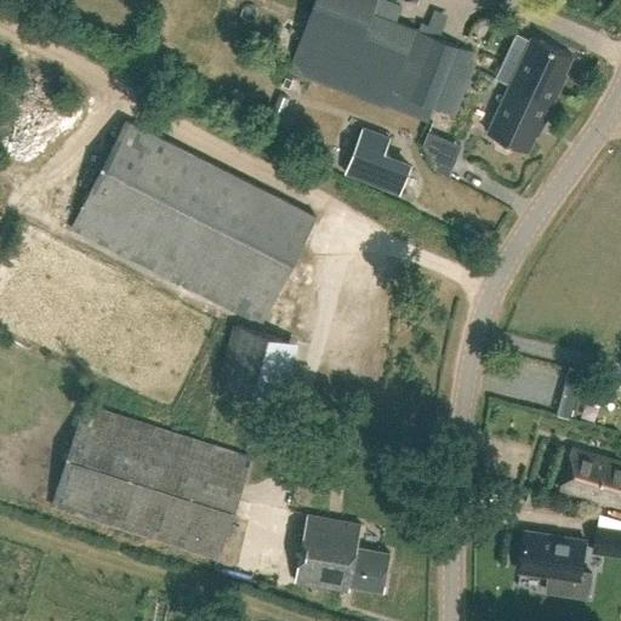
[(377,0),(315,0),(289,70),(387,108),(388,104),(429,120),(434,106),(455,114),(474,64),(471,63),(476,51),(375,12),(377,0)]
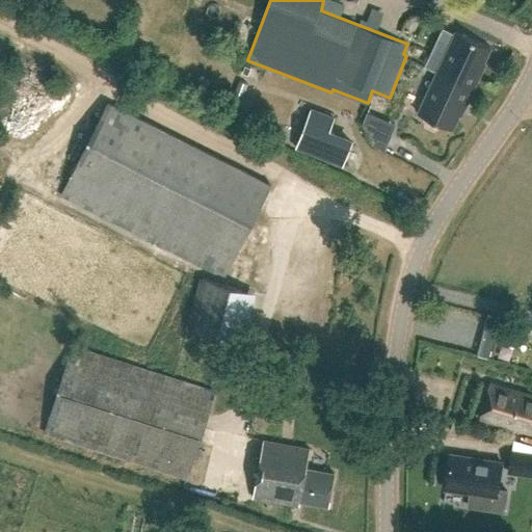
[(457,25),(437,65),(474,83),(481,67),(479,67),(491,41),(457,25)]
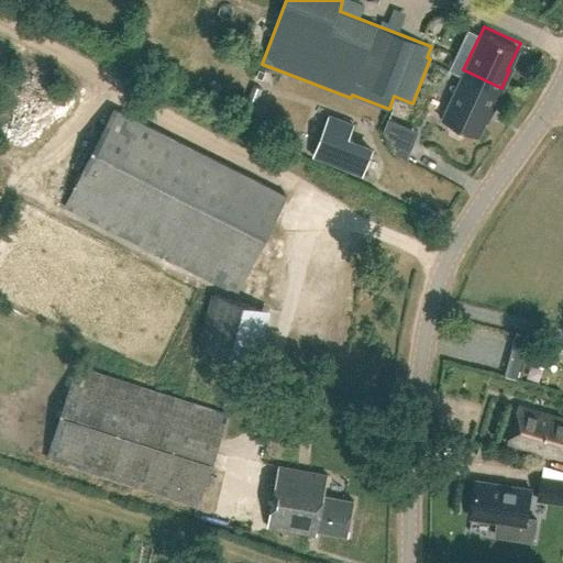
[(463,69),(442,113),(478,130),(490,103),(493,105),(501,88),(463,69)]
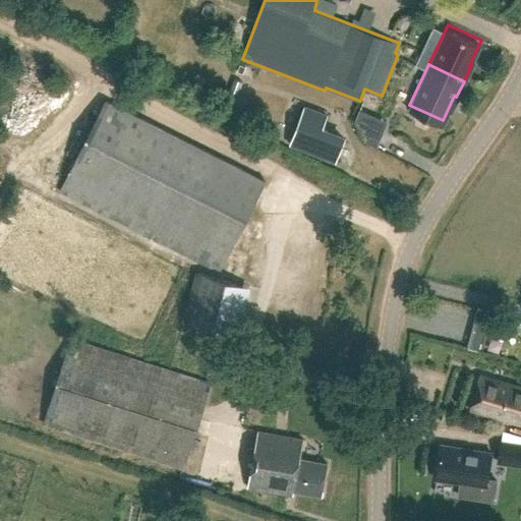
[(229,96),(223,110),(232,114),(238,99),(229,96)]
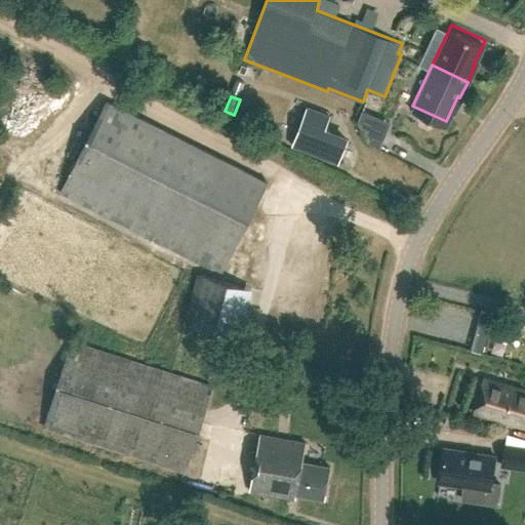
[(268,183),(106,101),(64,184),(59,192),(221,274),(268,183)]
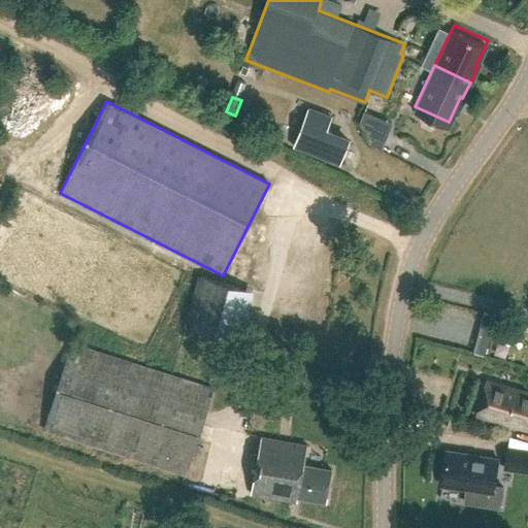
[(331,117),(308,107),(293,146),(339,165),(350,139),(326,130),(331,117)]
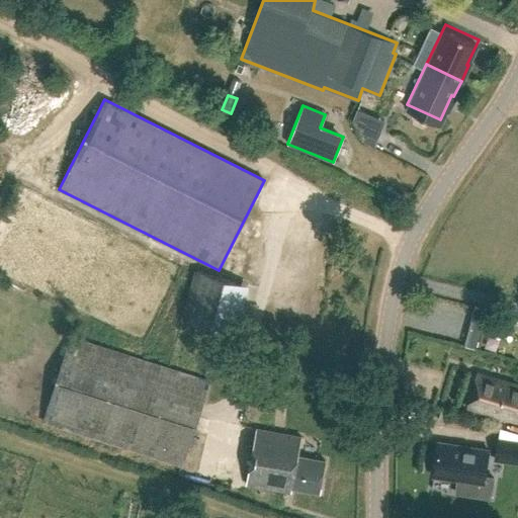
[(182,321),(234,336),(248,285),(196,271),(182,321)]
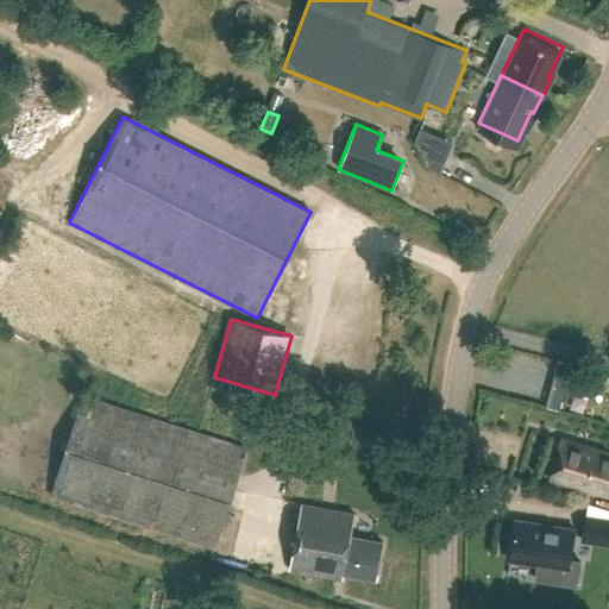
[(246,447),(83,395),(51,496),(214,547),(246,447)]
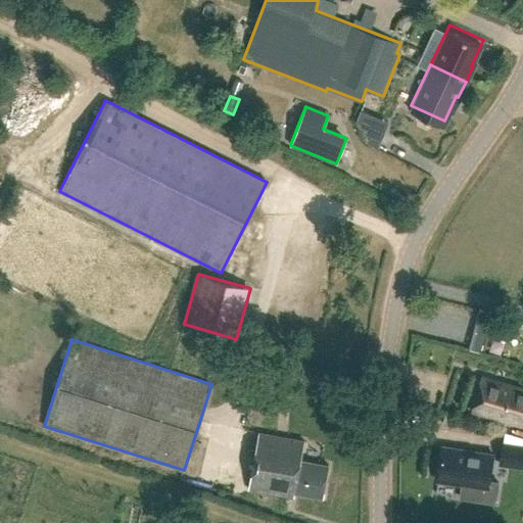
[(522,388),(475,375),(466,408),(514,422),(518,408),(522,409),(522,388)]
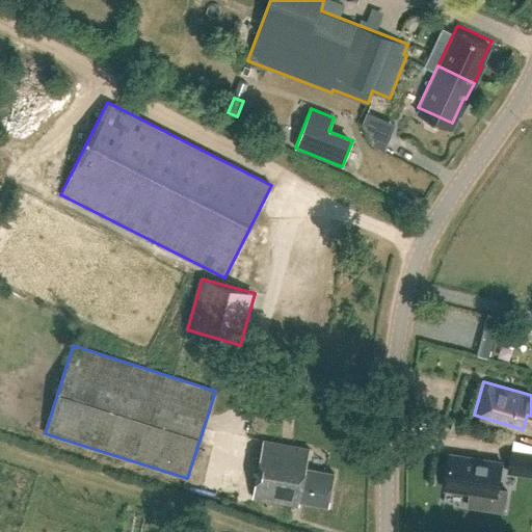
[(310,449),(264,440),(254,498),(299,506),(300,501),(328,506),(335,473),(307,468),(310,449)]
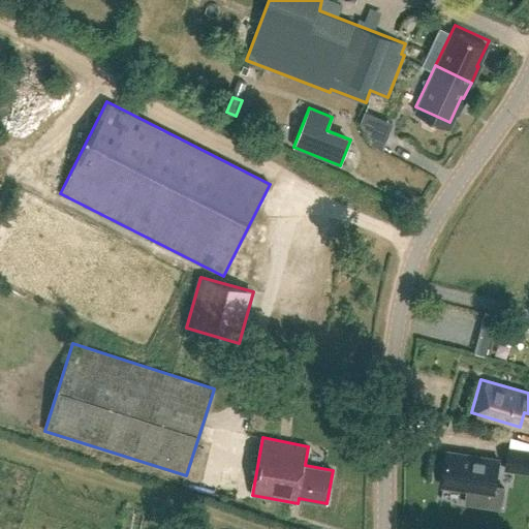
[(528,450),(503,446),(500,467),(528,471),(528,450)]
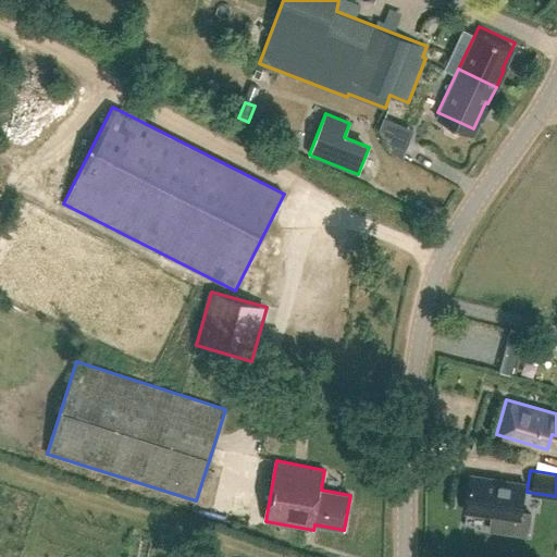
[(520,481),(466,473),(460,508),(515,517),(520,481)]
